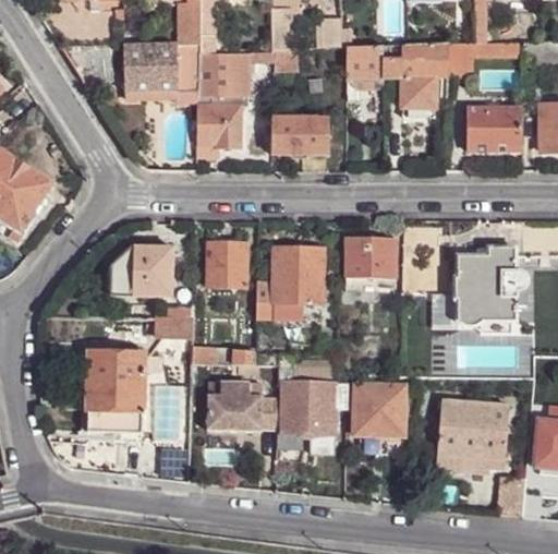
[(199,4),(199,14),(214,15),(214,0),(199,0),(199,4)]
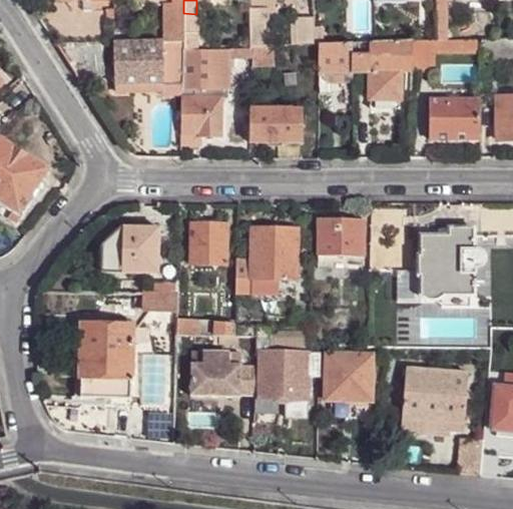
[(437,3),(438,28),(448,28),(447,3),(437,3)]
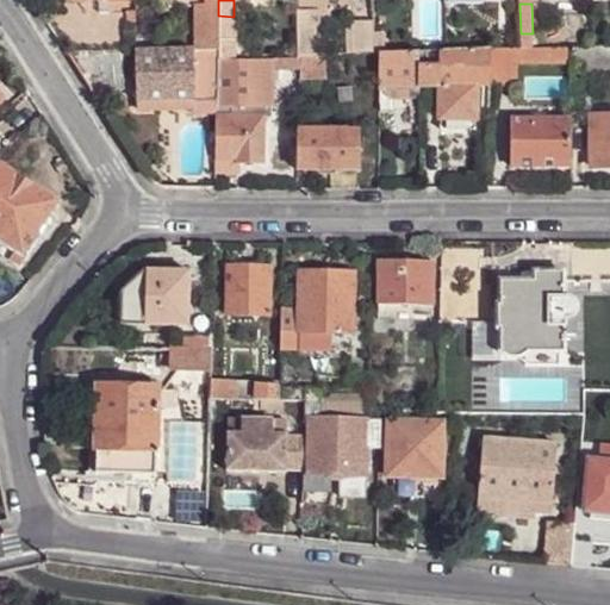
[(194,47),(218,47),(219,37),(218,16),(218,5),(194,5),(194,47)]
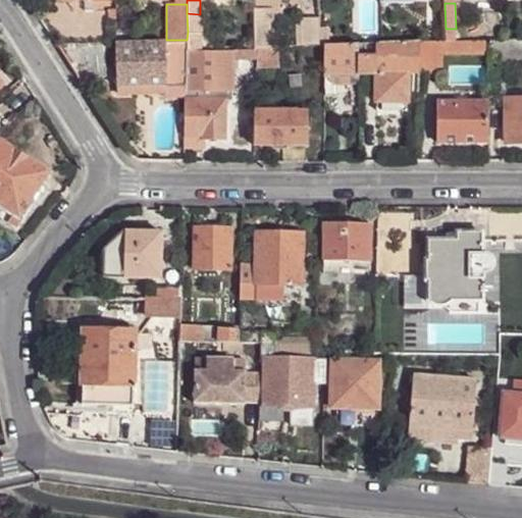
[(106,41),(110,41),(110,7),(94,8),(86,9),(86,7),(38,9),(57,42),(106,41)]
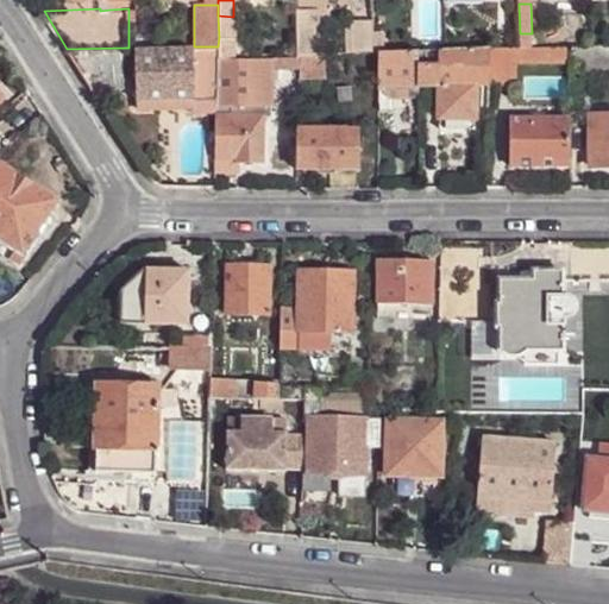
[(218,16),(219,37),(230,37),(236,37),(236,17),(233,17),(218,16)]
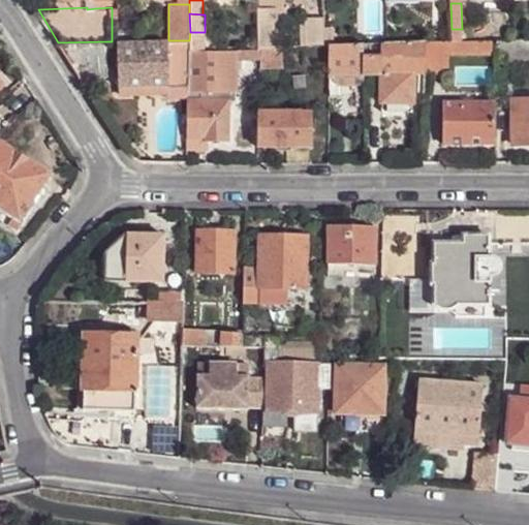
[(320,44),(322,44),(322,27),(322,20),(321,17),(305,17),(305,45),(320,44)]
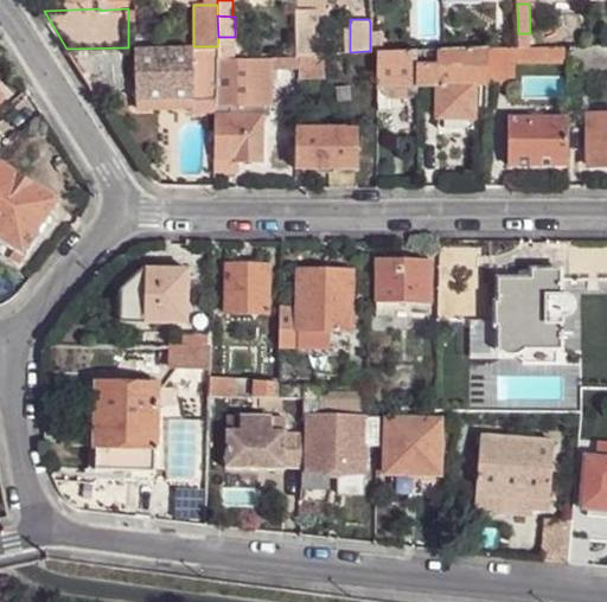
[(299,55),(314,55),(313,24),(305,24),(298,25),(299,55)]
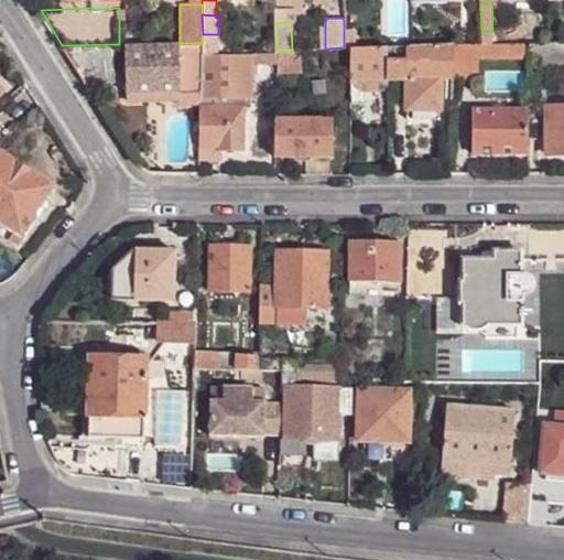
[(353,29),(344,29),(344,47),(350,47),(354,47),(353,29)]
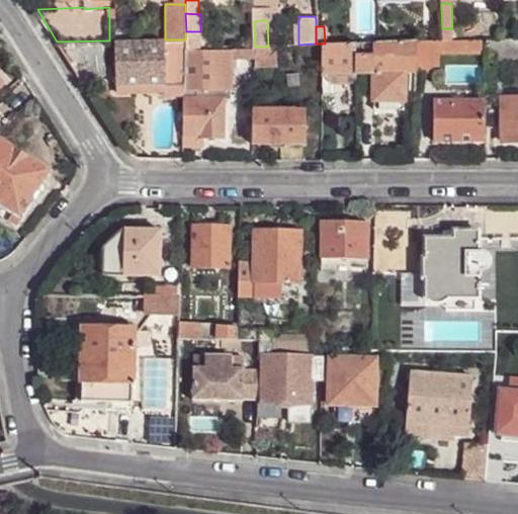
[(449,38),(452,37),(452,28),(442,28),(443,38),(449,38)]
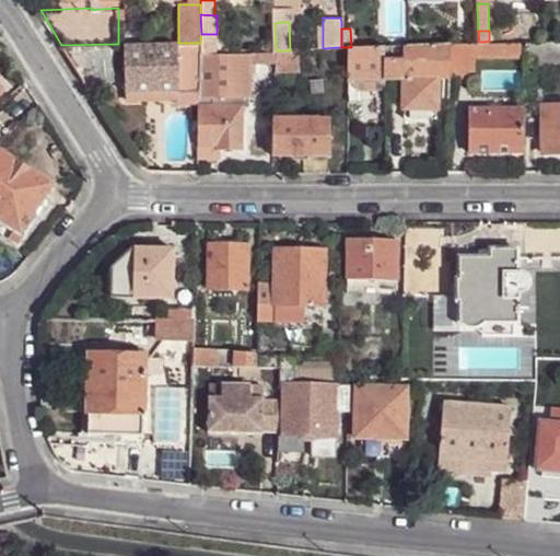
[(200,53),(211,53),(211,34),(201,34),(200,43),(200,53)]
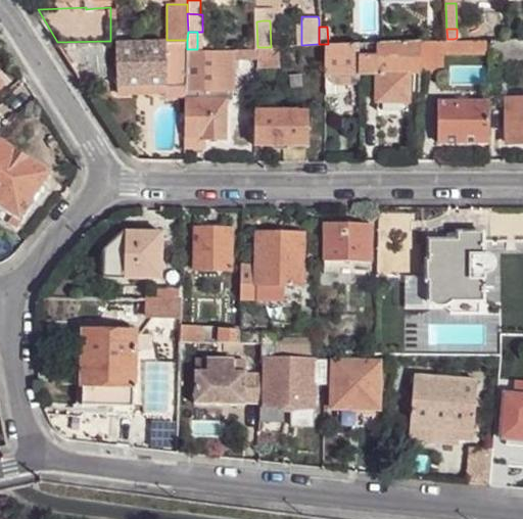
[(522,36),(509,37),(490,37),(490,51),(490,59),(522,59),(522,36)]
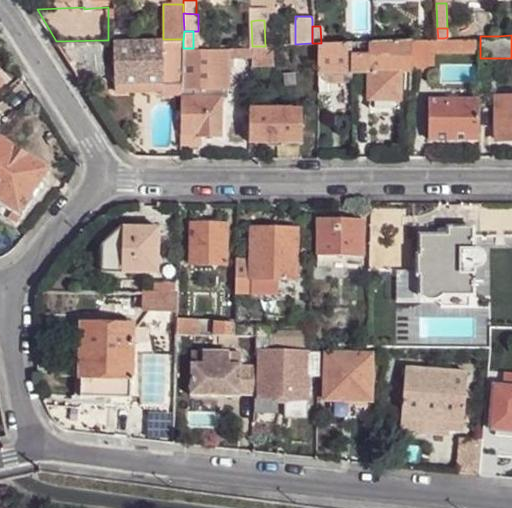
[(480,50),(480,36),(453,37),(452,48),(442,49),(442,51),(480,50)]
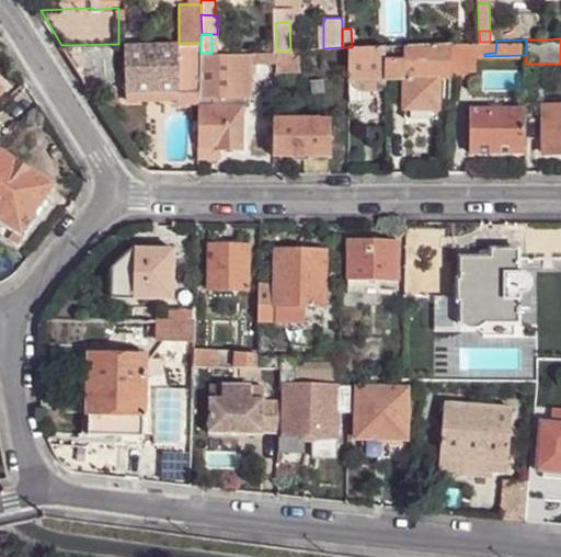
[(495,53),(496,41),(490,41),(487,42),(484,54),(495,53)]
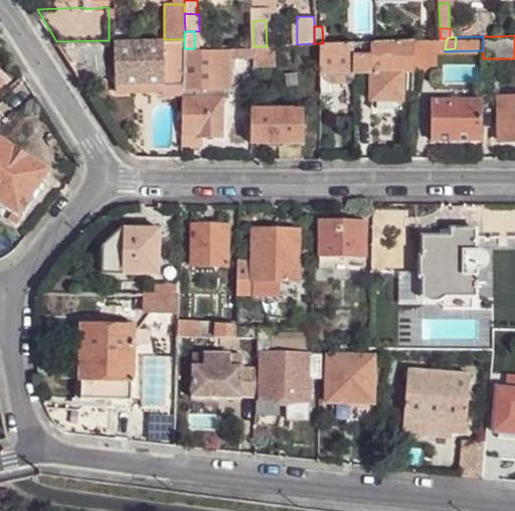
[(414,51),(414,38),(377,40),(373,40),(372,69),(390,70),(390,65),(414,65),(414,51)]
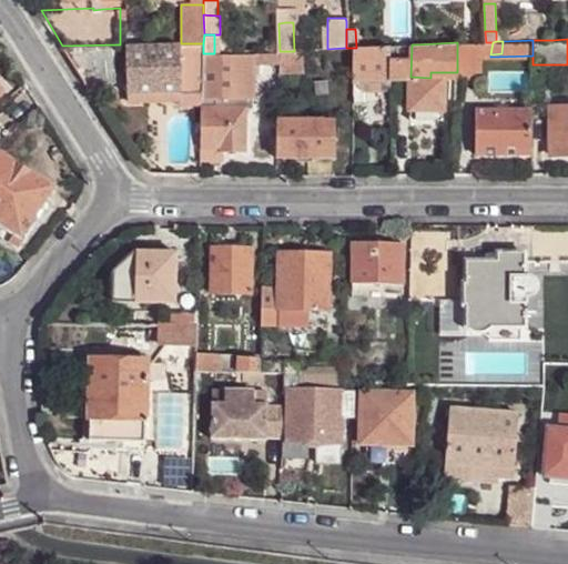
[(490,54),(493,42),(486,42),(457,42),(457,57),(483,58),(490,57),(490,54)]
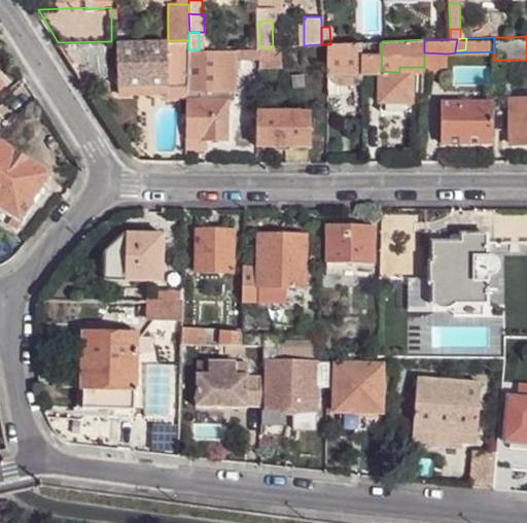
[(187,85),(188,49),(188,40),(168,40),(167,41),(167,84),(187,85)]
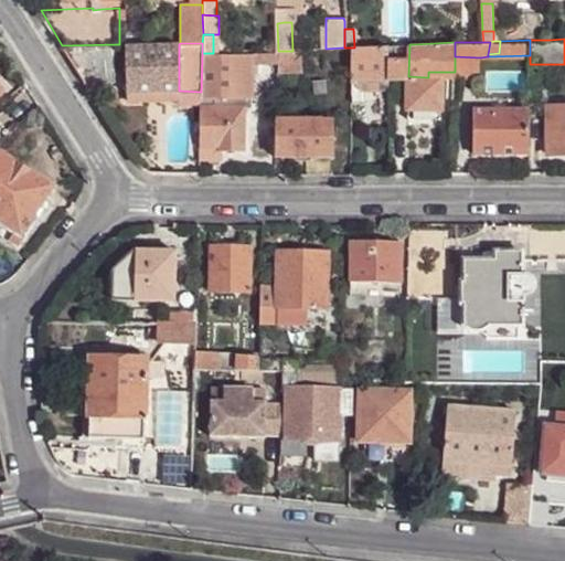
[(116,80),(115,44),(62,45),(86,81),(116,80)]
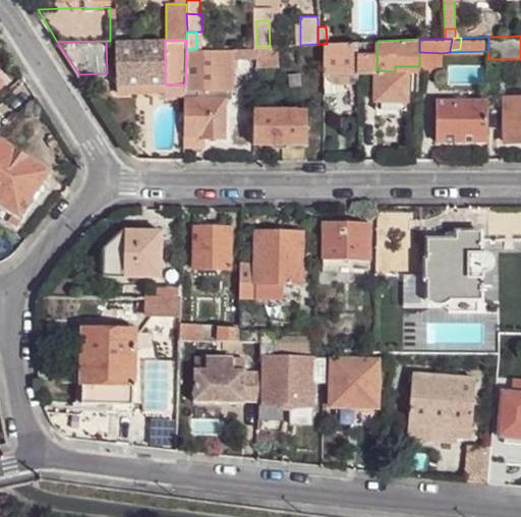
[(165,83),(165,41),(116,41),(116,83),(165,83)]
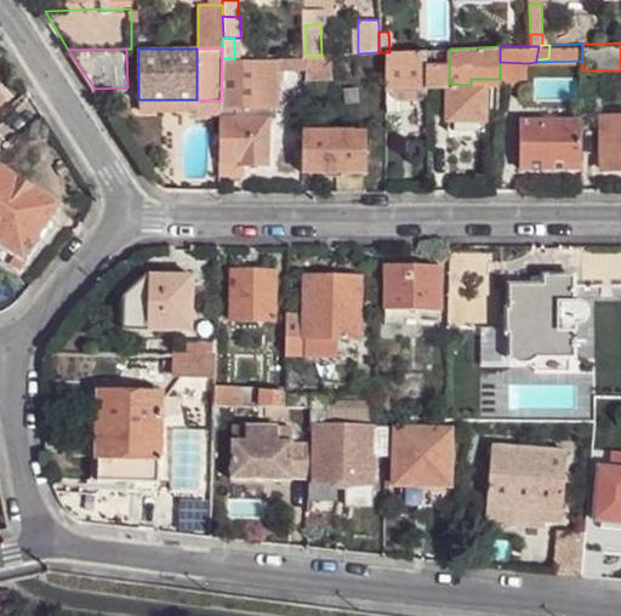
[(449,84),(450,49),(427,50),(427,84),(449,86),(449,84)]
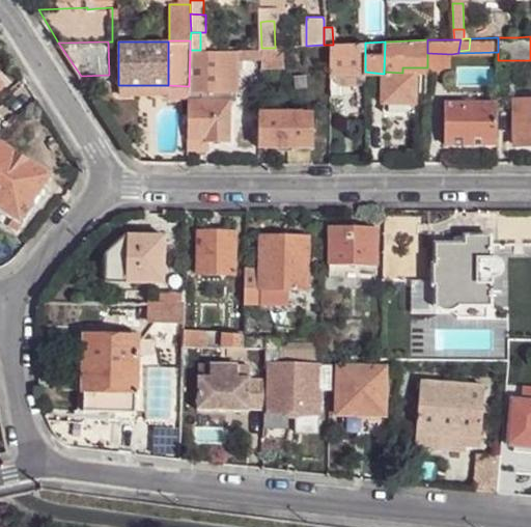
[(333,45),(330,45),(330,54),(330,74),(337,74),(364,72),(365,72),(365,43),(333,45)]
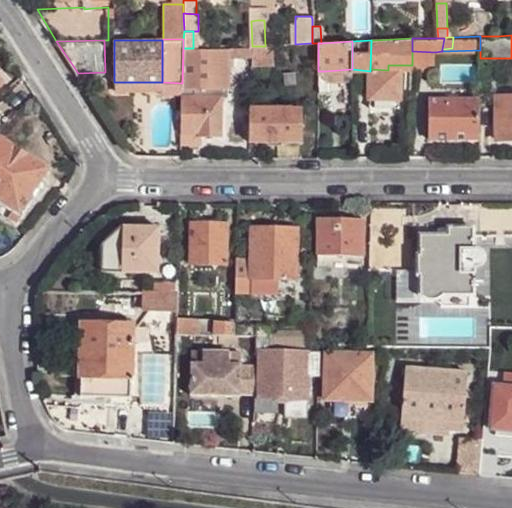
[(318,52),(318,43),(312,43),(310,43),(310,52),(318,52)]
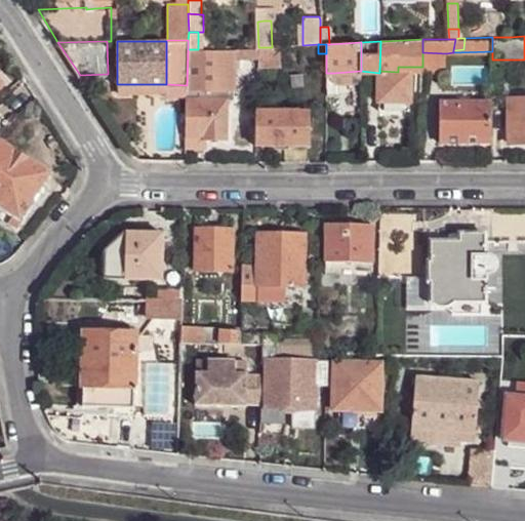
[(258,58),(258,47),(233,48),(233,58),(258,58)]
